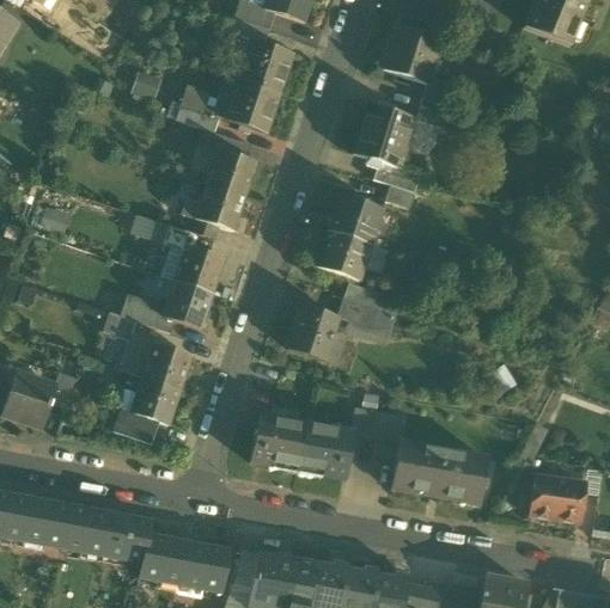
[(36,0),(35,1),(54,12),(60,0),(36,0)]
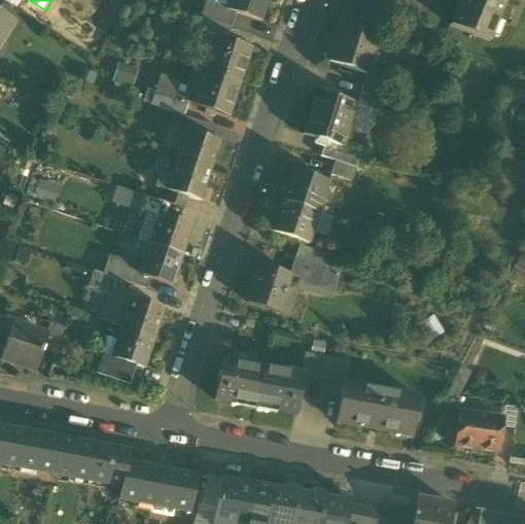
[(208,0),(203,15),(233,26),(238,10),(231,8),(208,0)]
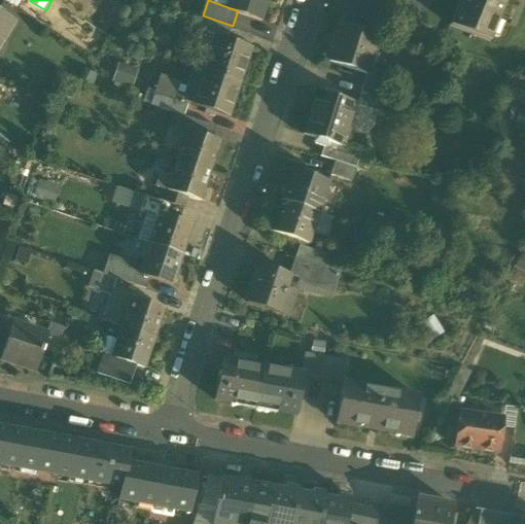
[(238,10),(261,18),(267,0),(233,0),(231,8),(238,10)]
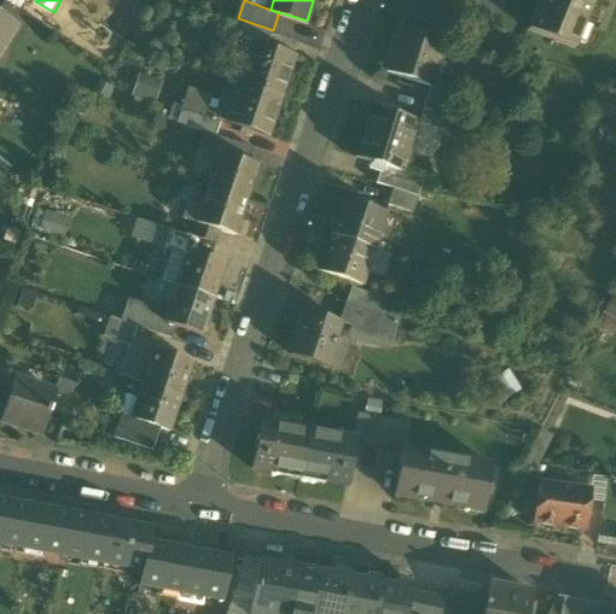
[(576,47),(596,0),(540,0),(529,28),(576,47)]
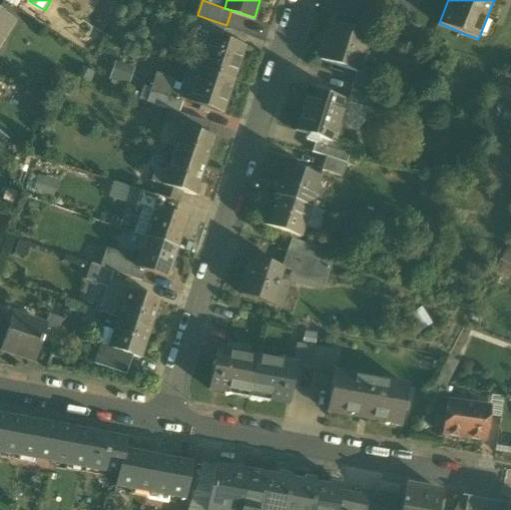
[(0,38),(1,39),(14,19),(0,10),(0,38)]
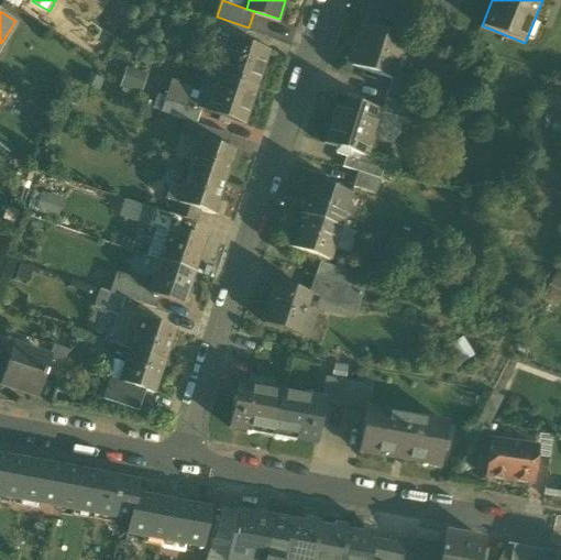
[(244,41),(249,28),(217,17),(212,30),(220,32),(233,36),(244,41)]
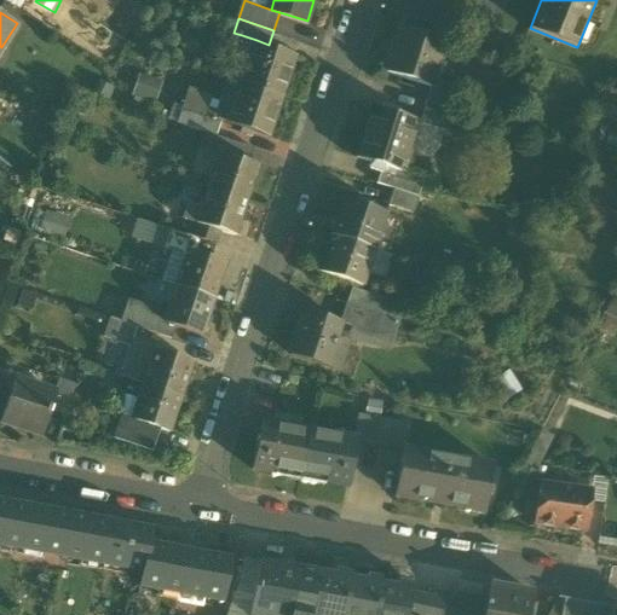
[(385,70),(432,85),(432,83),(426,82),(433,58),(439,59),(447,39),(403,25),(396,48),(392,47),(385,70)]
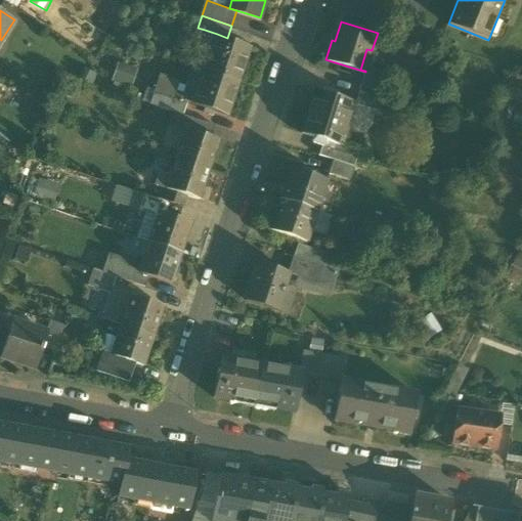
[(205,30),(193,64),(206,69),(217,34),(205,30)]
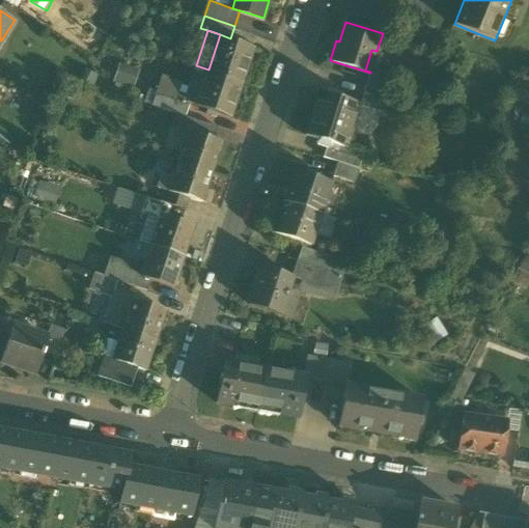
[(220,34),(209,70),(243,81),(254,47),(230,38),(220,34)]
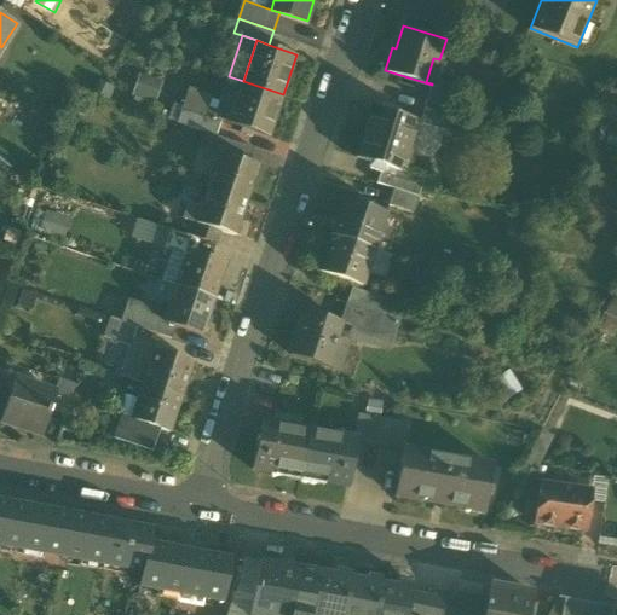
[(426,82),(432,83),(439,59),(433,58),(426,82)]
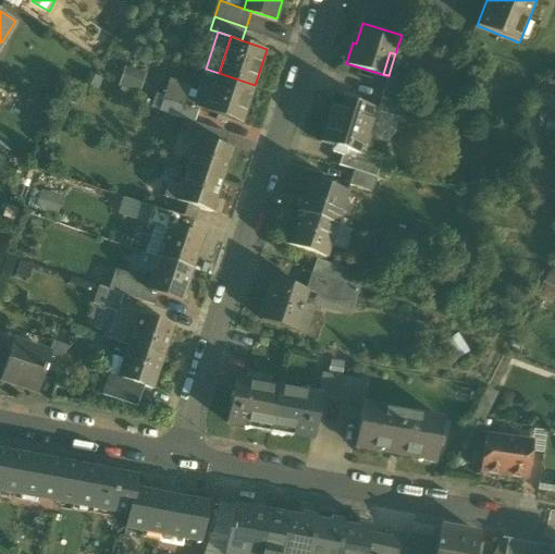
[(148,72),(126,64),(120,85),(142,91),(148,72)]
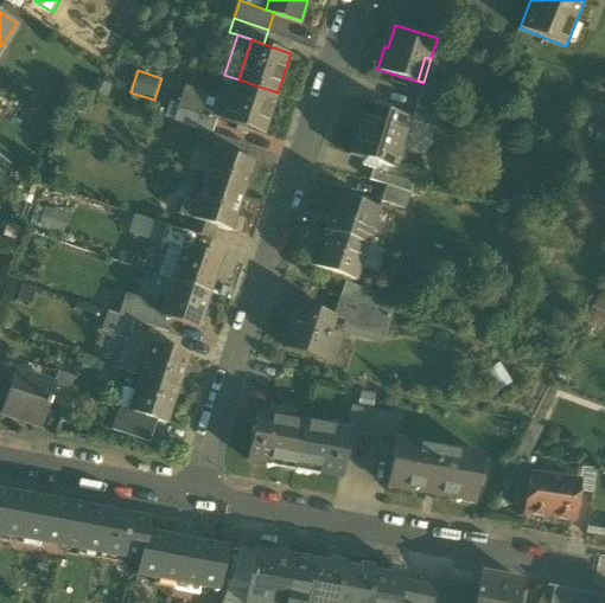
[(210,114),(218,117),(225,119),(239,79),(224,75),(223,75),(217,94),(210,114)]
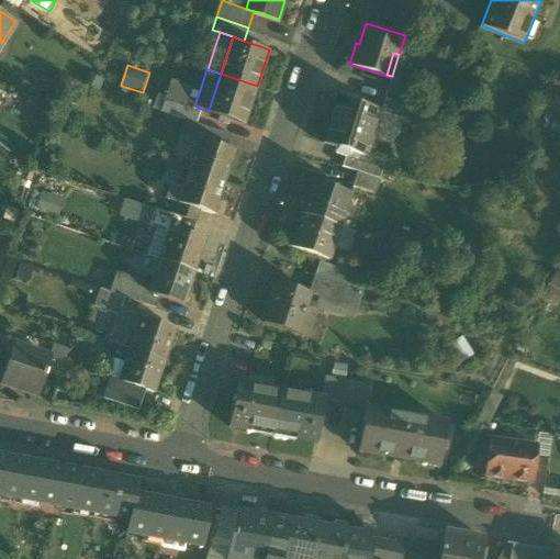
[(245,122),(257,86),(221,74),(209,110),(236,120),(245,122)]
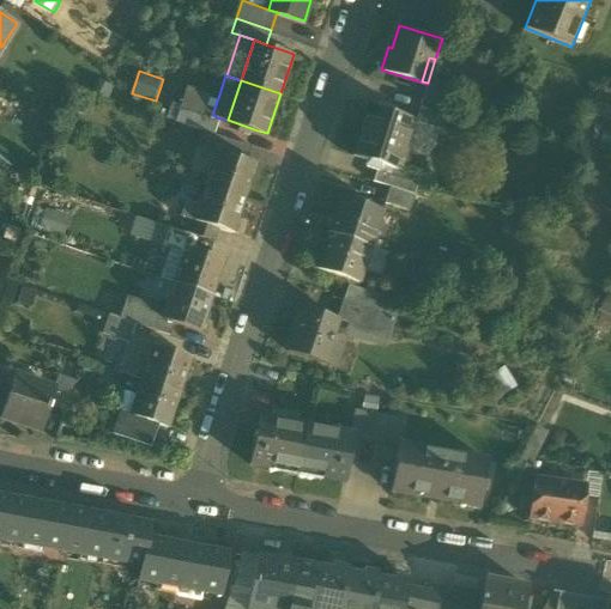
[(428,84),(423,101),(448,107),(453,90),(428,83),(428,84)]
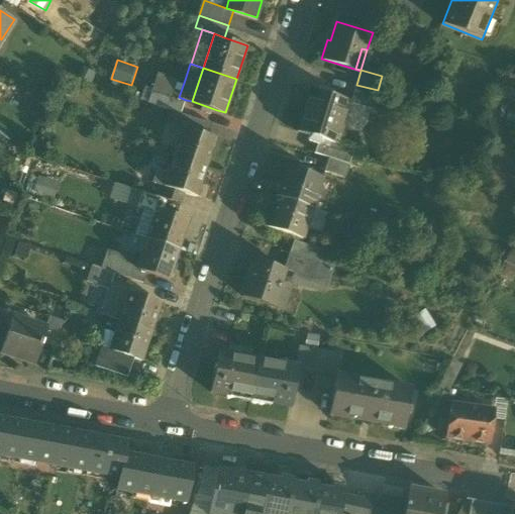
[(159,71),(152,89),(179,97),(185,80),(159,71)]
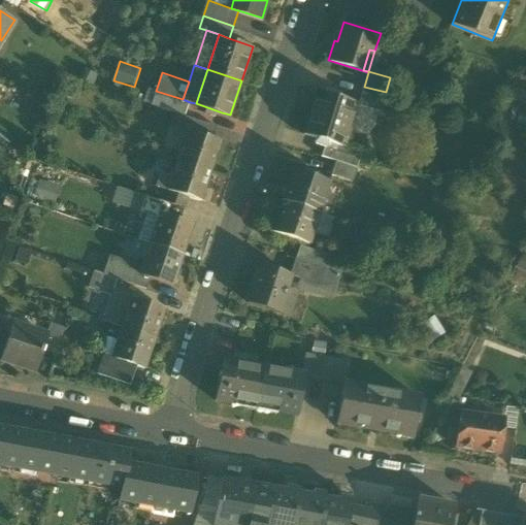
[(525,88),(512,85),(508,99),(525,103),(525,88)]
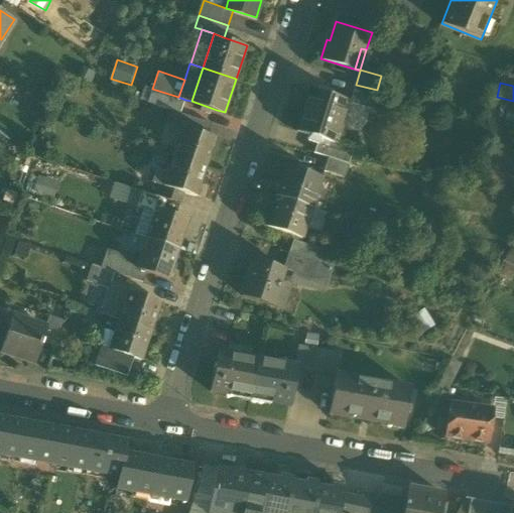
[(372,108),(377,90),(356,85),(352,100),(351,101),(359,104),(372,108)]
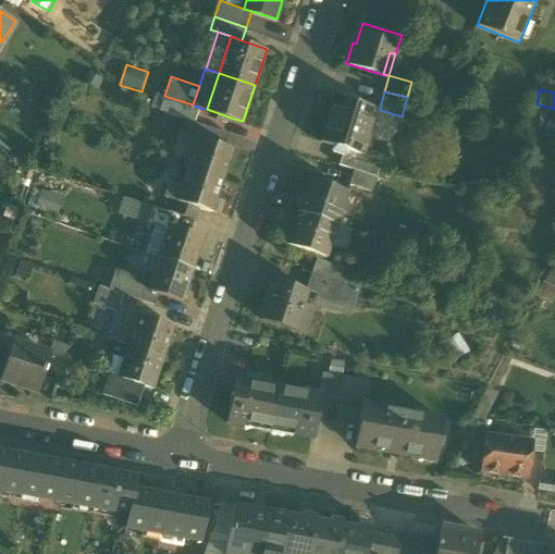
[(345,148),(365,154),(365,152),(371,135),(364,133),(372,107),(379,109),(380,108),(336,95),(322,140),(334,144),(345,148)]
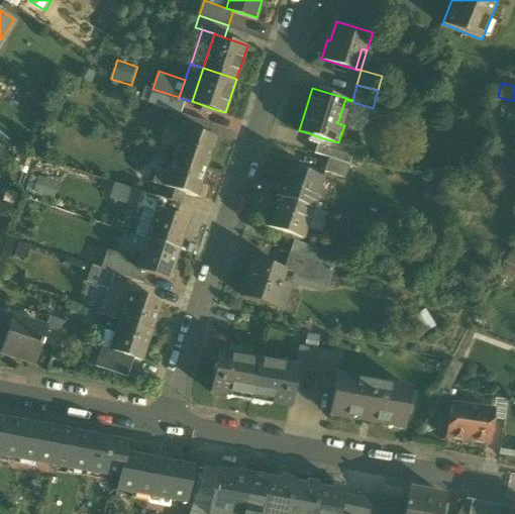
[(148,101),(174,109),(182,112),(186,100),(179,97),(152,89),(148,101)]
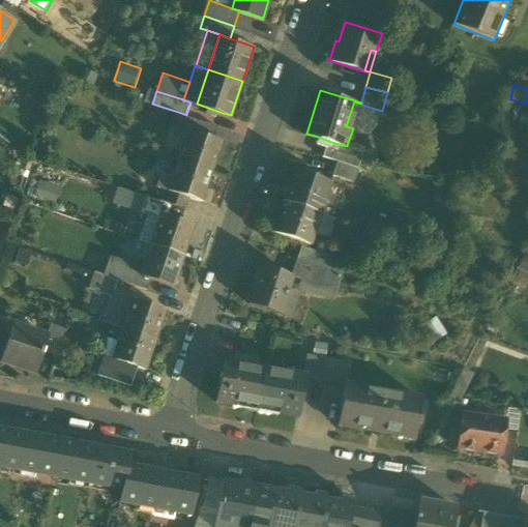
[(353,128),(360,132),(369,107),(360,104),(354,101),(346,126),(353,128)]
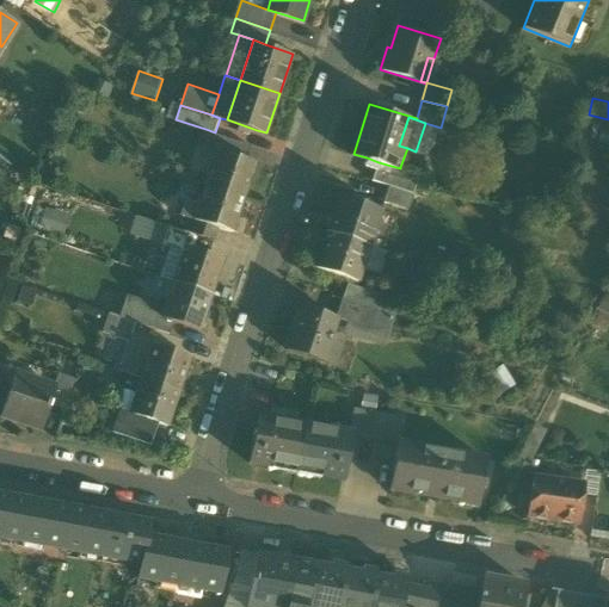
[(234,154),(239,140),(215,132),(205,129),(201,142),(220,148),(234,154)]
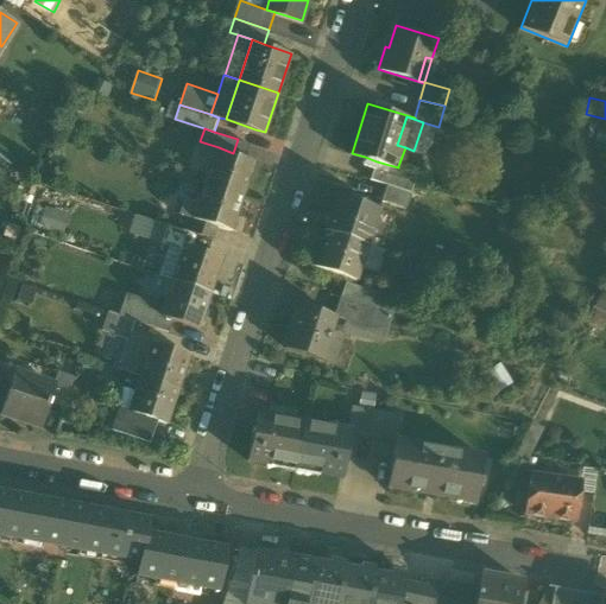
[(219,147),(207,183),(244,195),(256,160),(233,153),(219,147)]
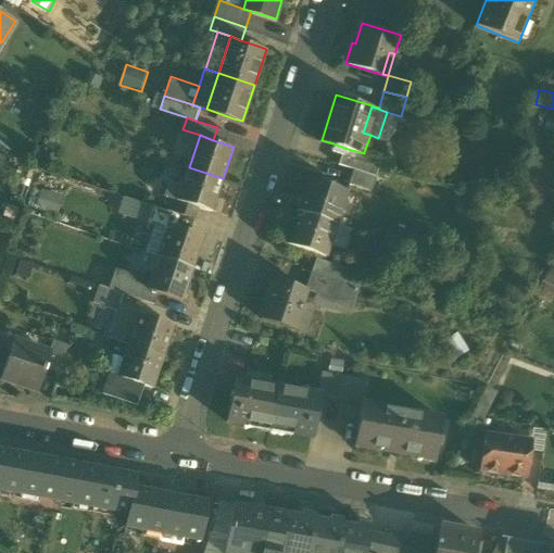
[(332,151),(343,154),(344,148),(334,143),(331,149),(332,151)]
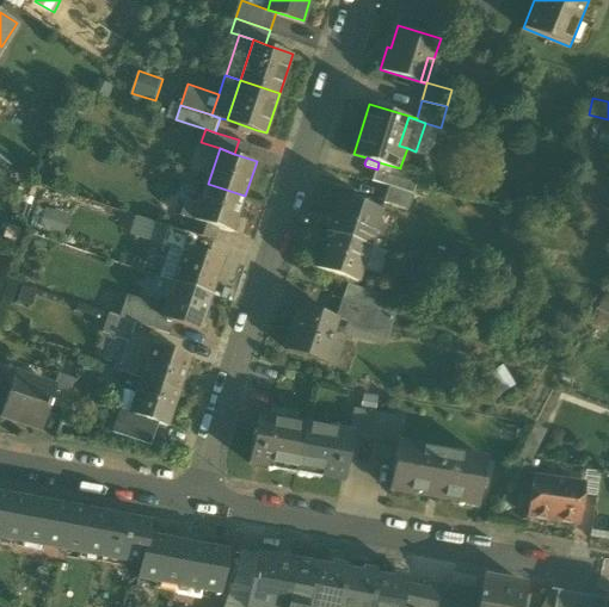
[(377,169),(374,179),(391,185),(414,193),(420,174),(400,167),(400,168),(379,162),(377,169)]
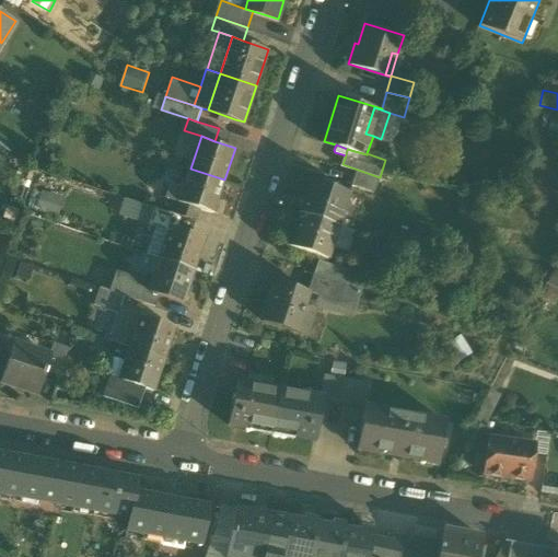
[(213,211),(224,180),(190,169),(185,185),(179,200),(200,207),(213,211)]
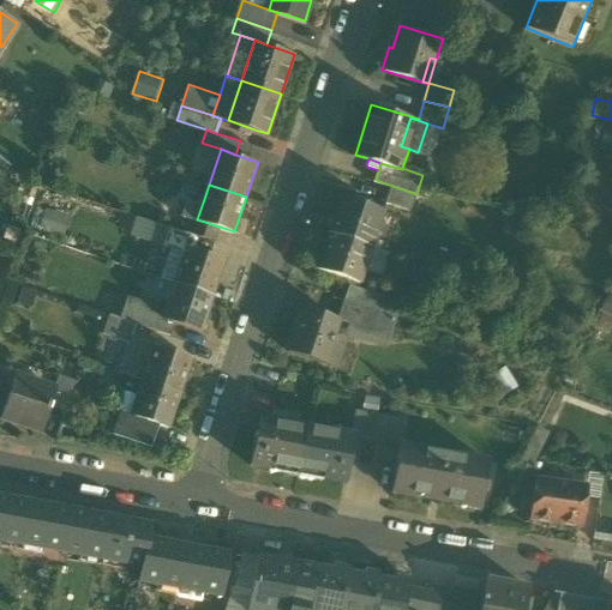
[(418,194),(417,194),(393,186),(387,203),(413,211),(418,194)]
